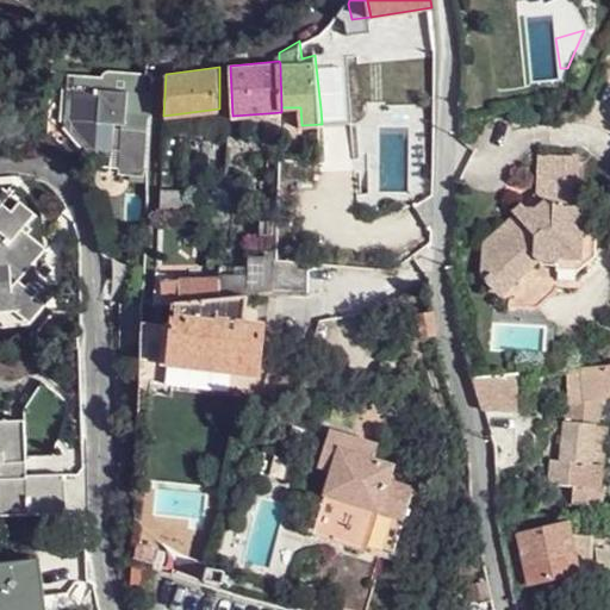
[(148,169),(154,88),(129,86),(128,89),(69,81),(66,120),(72,126),(87,147),(113,148),(119,148),(119,159),(122,160),(124,162),(128,165),(130,167),(132,168),(136,168),(139,169),(143,169),(148,169)]
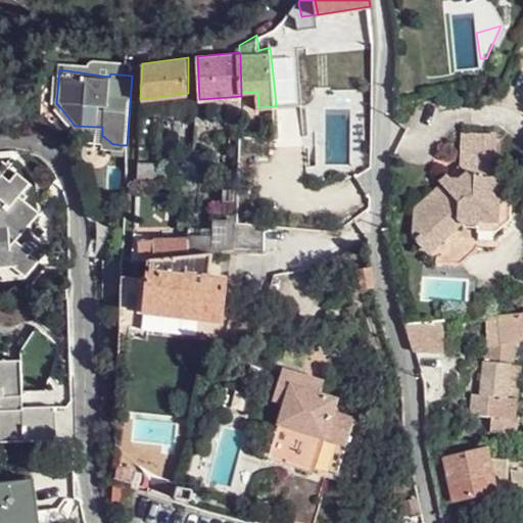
[(241,96),(228,97),(228,110),(241,110),(241,100),(241,96)]
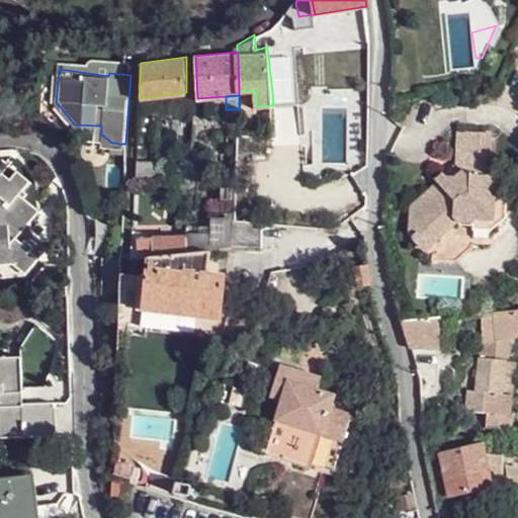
[(416,230),(434,236),(458,214),(486,216),(493,224),(505,213),(507,181),(498,170),(491,170),(493,126),(456,124),(454,158),(460,164),(454,170),(446,170),(444,168),(442,165),(435,173),(437,175),(410,199),(409,230),(413,233),(416,230)]
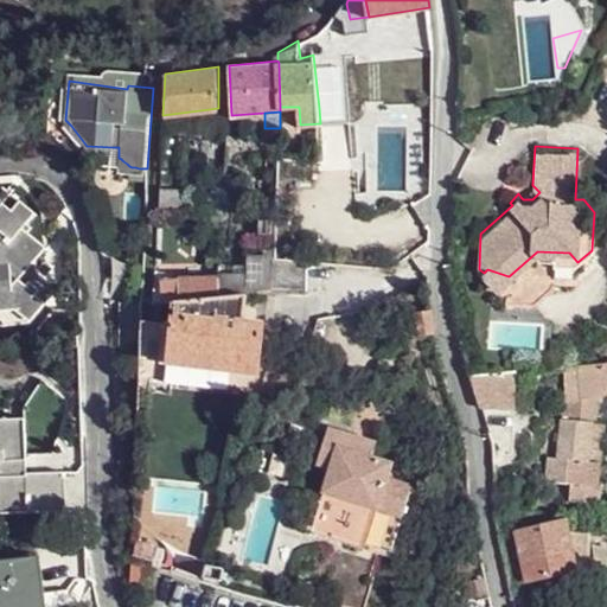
[(121,159),(119,158),(117,170),(142,172),(142,168),(139,168),(135,167),(132,167),(129,166),(127,164),(123,161),(121,159)]
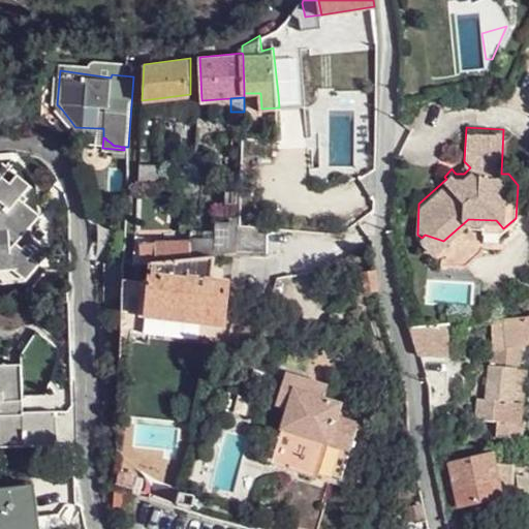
[(194,169),(195,158),(186,158),(186,168),(194,169)]
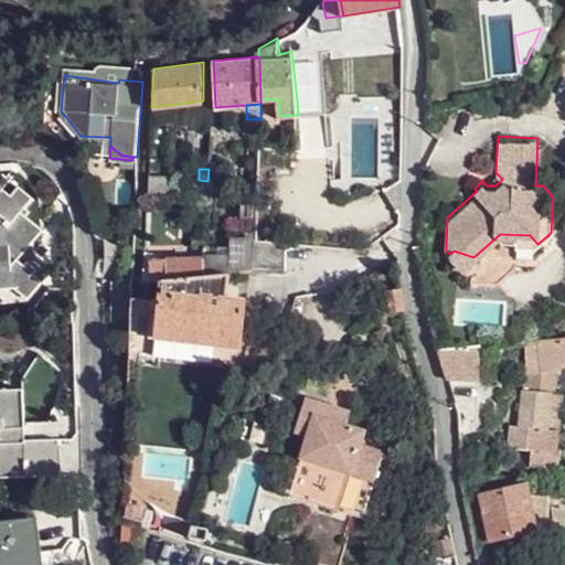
[(0,285),(7,285),(14,284),(16,286),(28,296),(49,270),(54,270),(53,257),(49,257),(43,253),(34,247),(34,246),(34,236),(43,226),(27,212),(30,208),(24,202),(33,191),(8,171),(0,180),(0,285)]
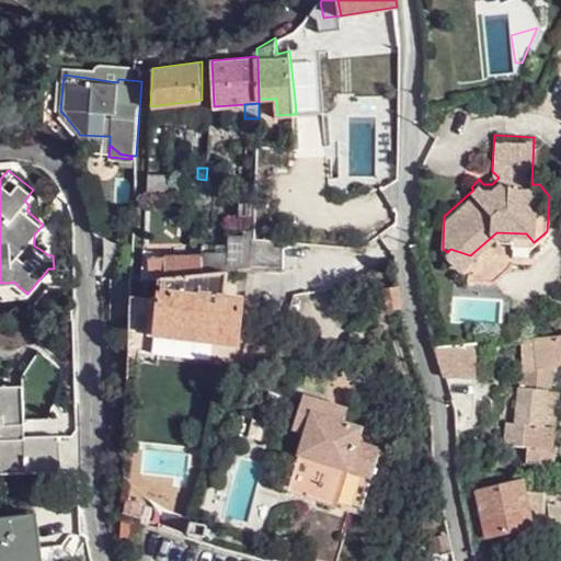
[(492,171),(481,182),(483,184),(492,184),(499,178),(492,171)]
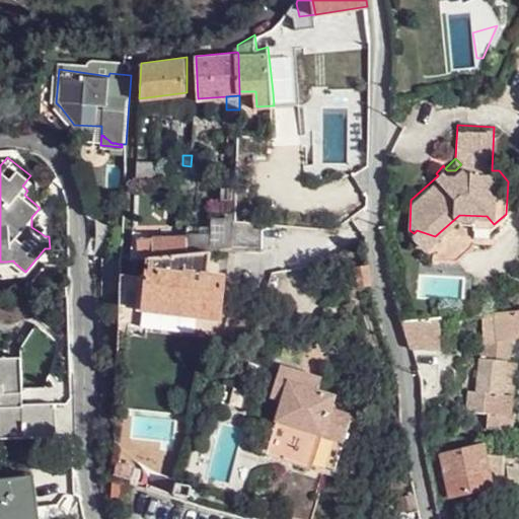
[(138,161),(137,182),(155,184),(157,166),(153,165),(154,162),(138,161)]
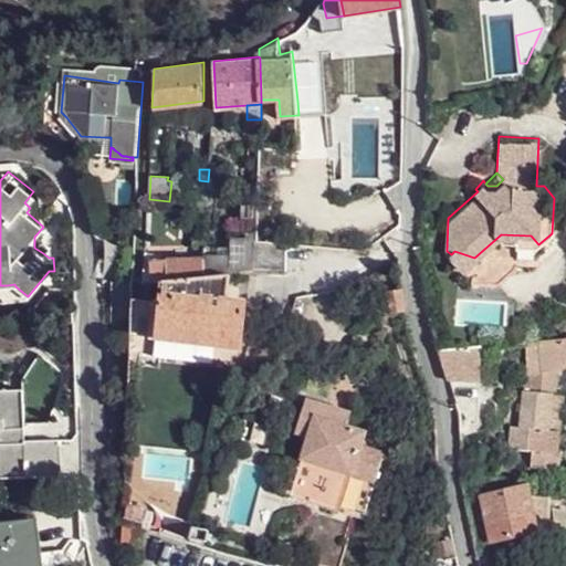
[(208,181),(199,180),(198,197),(200,198),(207,198),(208,181)]
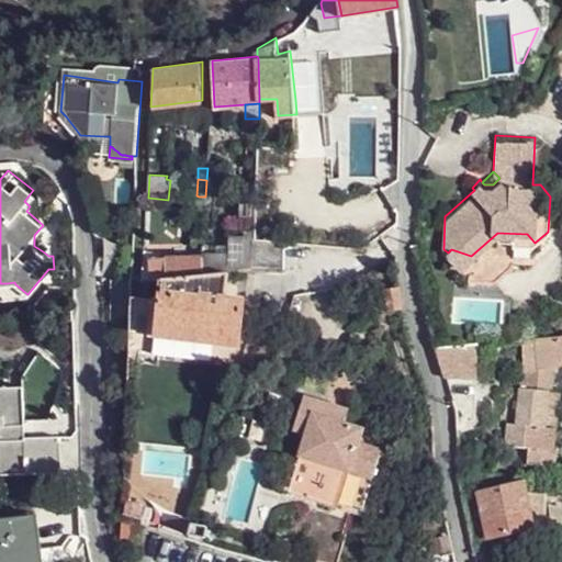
[(254,214),(255,201),(239,202),(238,214),(254,214)]
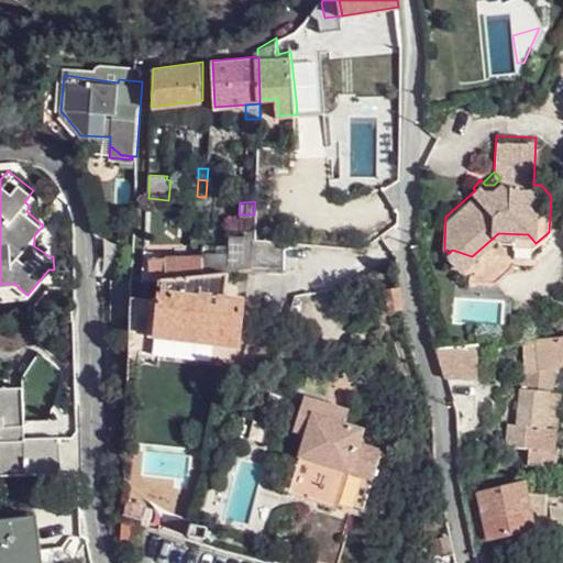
[(253,240),(254,230),(245,230),(245,233),(230,234),(230,249),(202,250),(201,273),(217,272),(230,269),(251,266),(253,263),(253,240)]
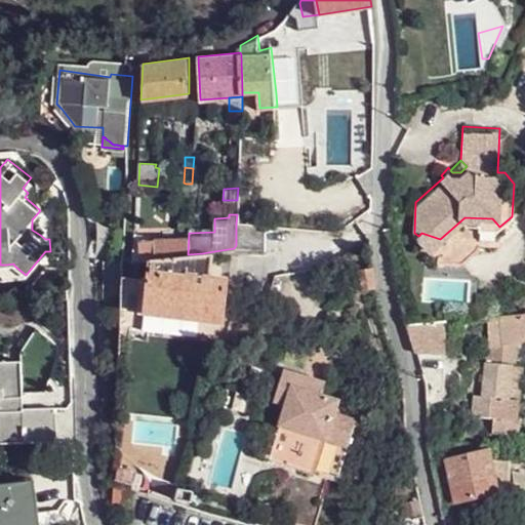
[(45,228),(38,223),(32,229),(32,230),(40,235),(45,228)]
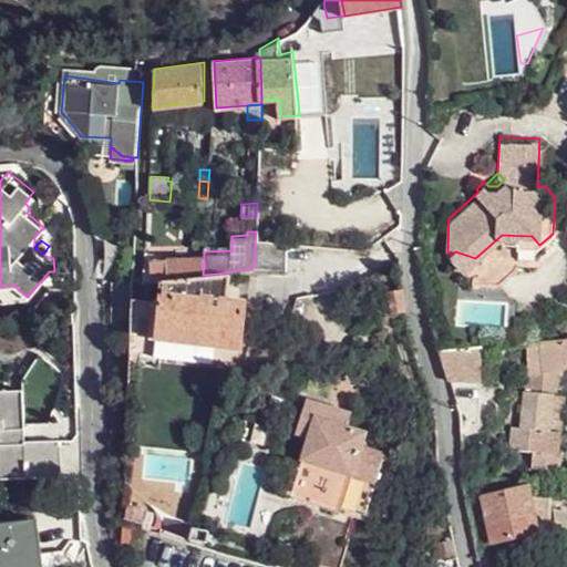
[(253,268),(253,271),(280,272),(281,243),(255,241),(255,265),(253,268)]
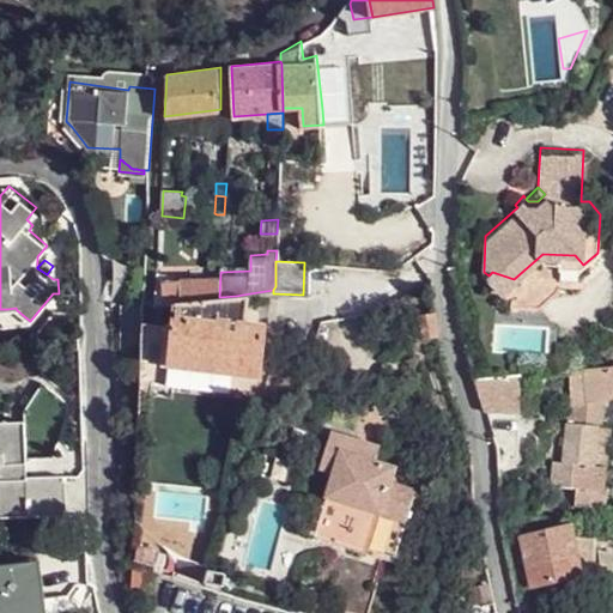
[(219,297),(220,272),(207,273),(207,298),(219,297)]
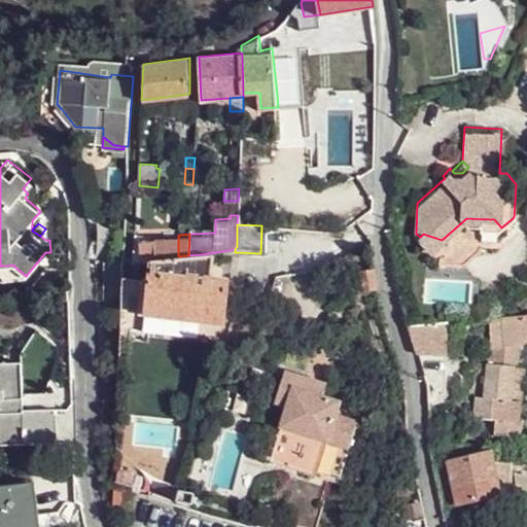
[(423,234),(420,237),(430,249),(442,240),(423,234)]
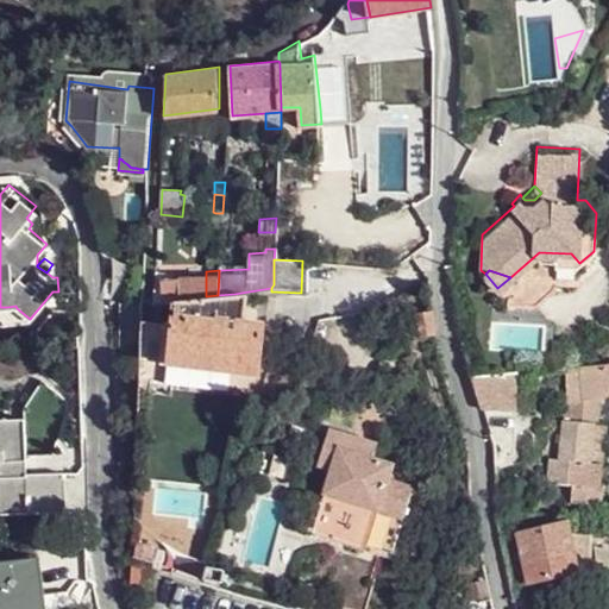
[(181,276),(180,300),(206,296),(206,271),(181,276)]
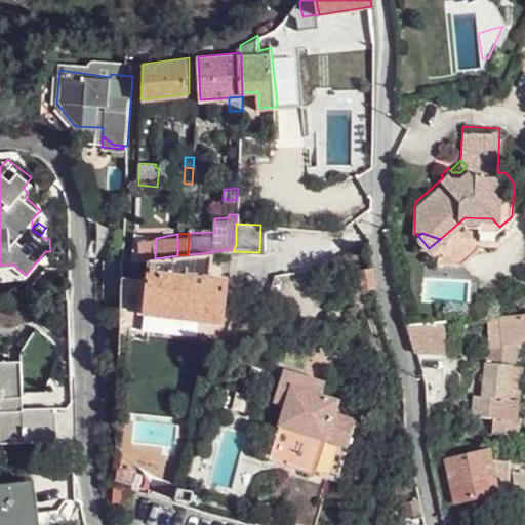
[(140,247),(142,260),(150,259),(155,258),(156,238),(150,238),(140,239),(140,247)]
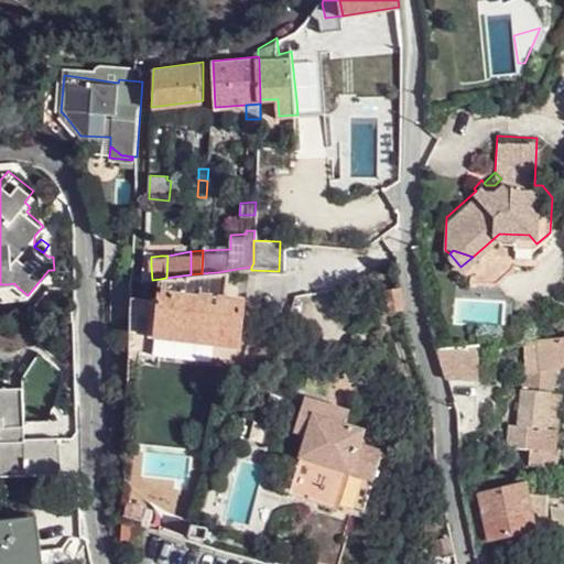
[(143,272),(143,281),(152,280),(151,266),(143,267),(143,272)]
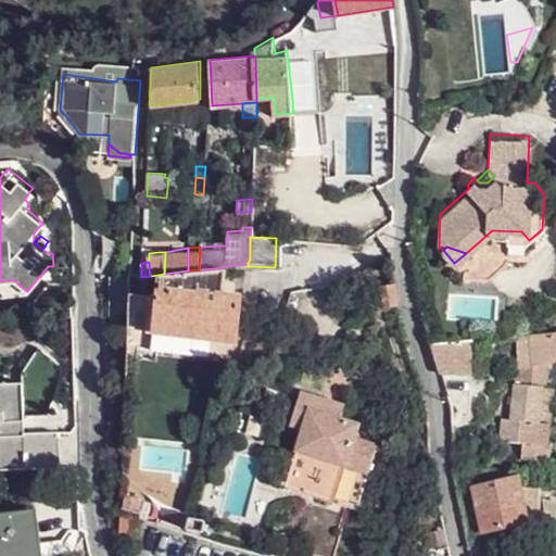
[(227,266),(214,268),(205,290),(223,292),(227,266)]
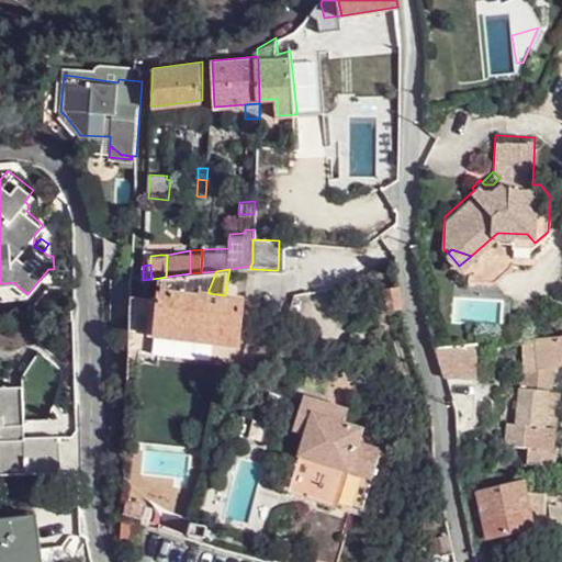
[(166,277),(160,278),(160,287),(208,293),(216,271),(201,272),(190,273),(166,277)]
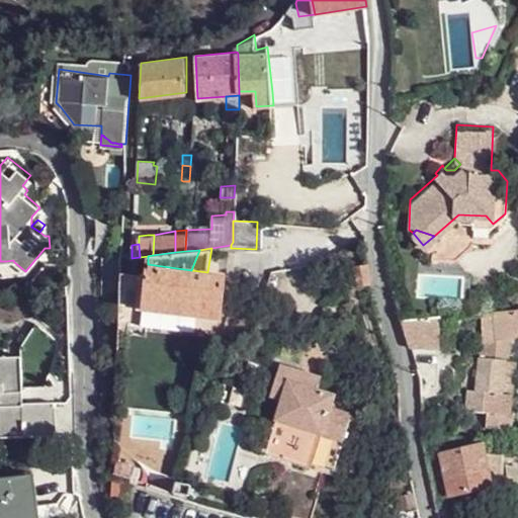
[(13,260),(6,261),(7,273),(25,271),(14,262),(13,260)]
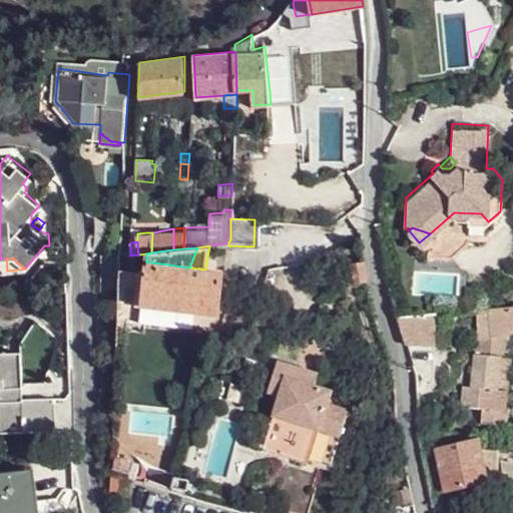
[(355,281),(368,279),(364,259),(351,261),(355,281)]
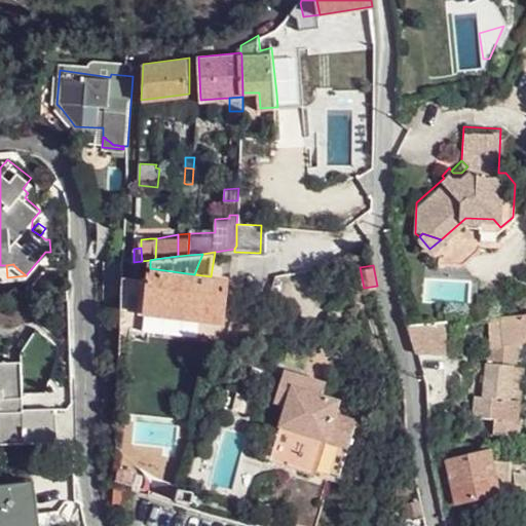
[(149,277),(147,300),(199,307),(198,317),(223,322),(226,286),(228,278),(211,276),(194,274),(150,268),(149,277)]
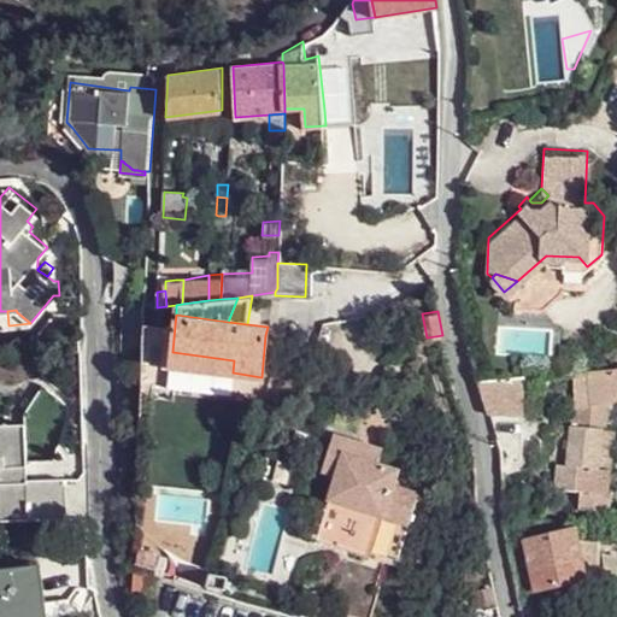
[(168,325),(144,325),(141,388),(146,388),(168,387),(168,381),(170,366),(164,365),(168,325)]
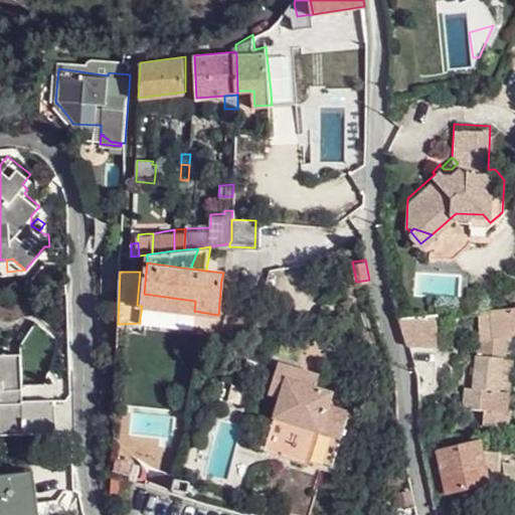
[(146,272),(140,272),(137,305),(142,306),(144,294),(146,272)]
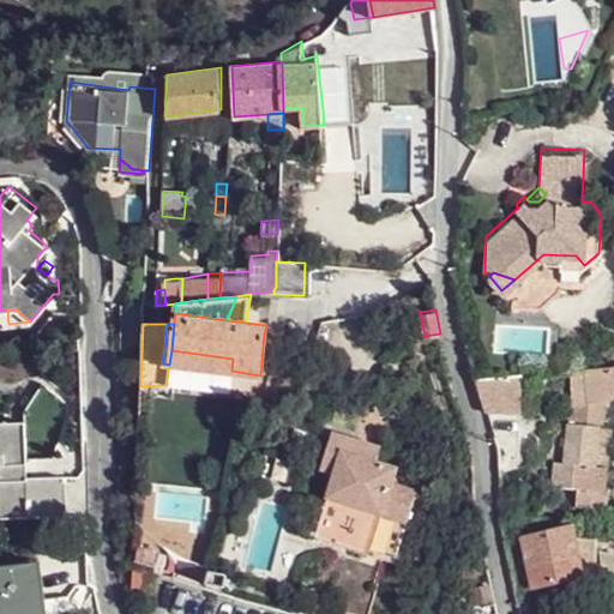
[(172,350),(169,365),(230,372),(232,371),(233,359),(172,350)]
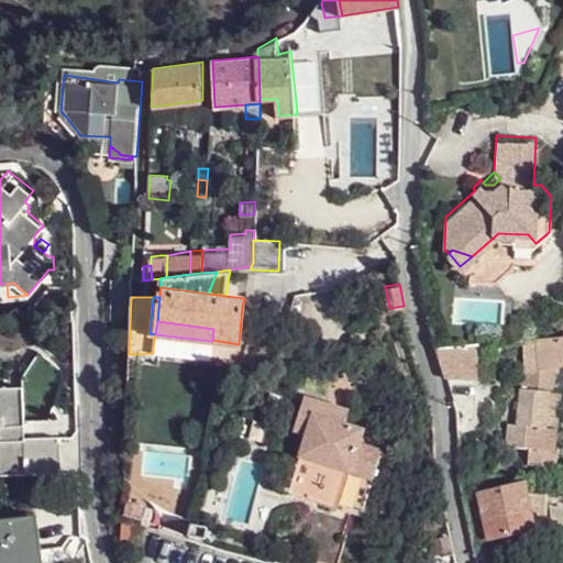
[(562,337),(559,338),(522,340),(523,360),(525,368),(551,366),(562,365),(562,337)]
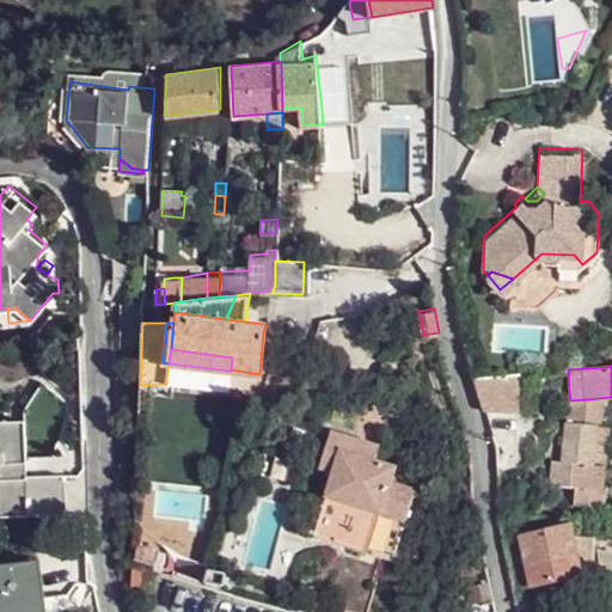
[(569,391),(568,369),(555,369),(557,392),(562,392),(569,391)]
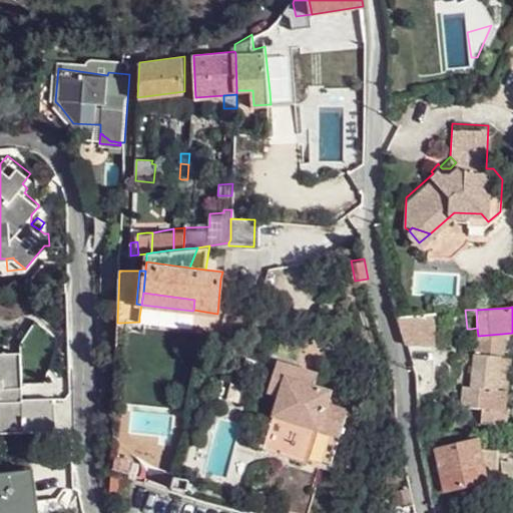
[(397,316),(406,343),(435,346),(436,313),(397,316)]
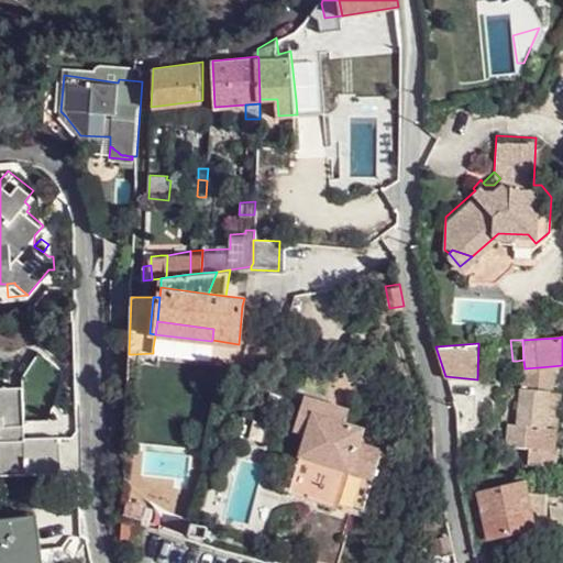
[(536,449),(550,450),(556,390),(549,392),(551,366),(525,368),(523,360),(517,361),(511,422),(511,432),(510,448),(536,449)]
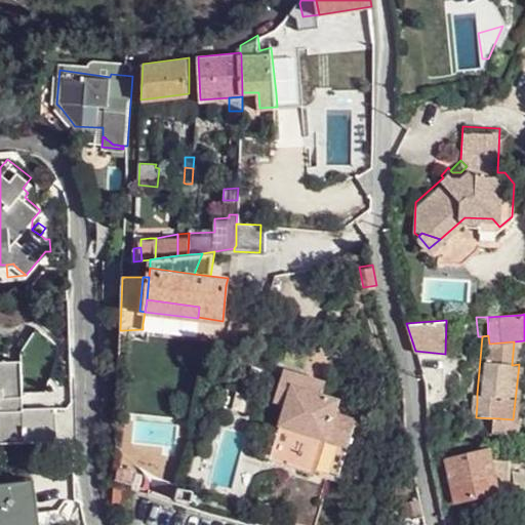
[(0,444),(56,442),(55,409),(24,410),(22,363),(0,363),(0,444)]
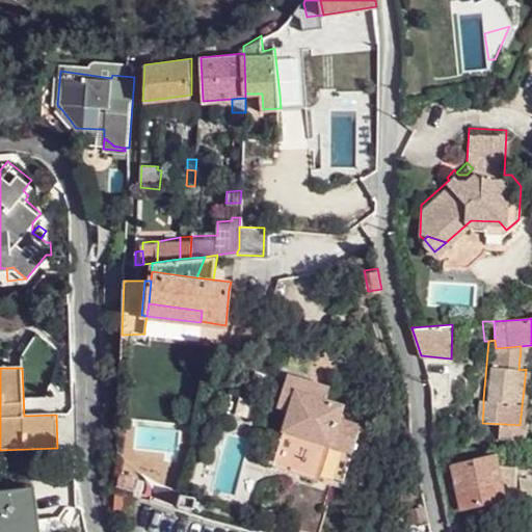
[(277,407),(290,411),(296,394),(325,403),(330,389),(288,375),(277,407)]
